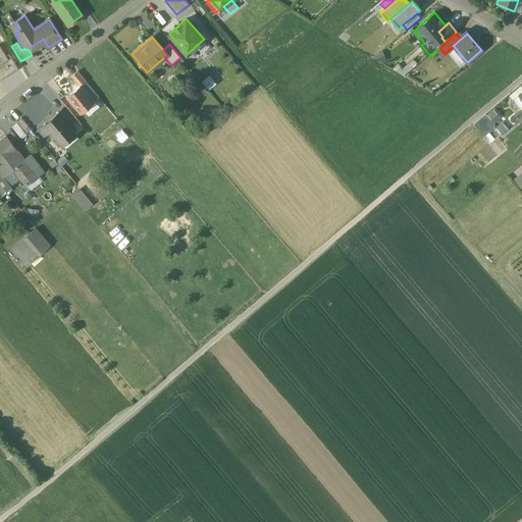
[(0,80),(18,68),(8,54),(6,55),(0,45),(0,80)]
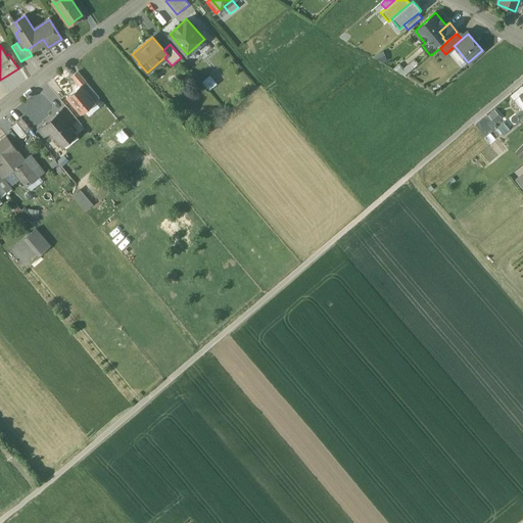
[(468,62),(455,46),(447,52),(462,68),(468,62)]
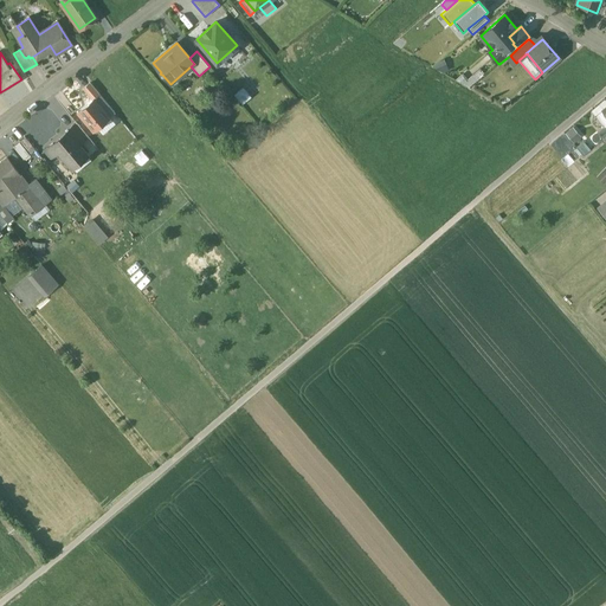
[(90,83),(83,89),(92,100),(94,98),(100,94),(90,83)]
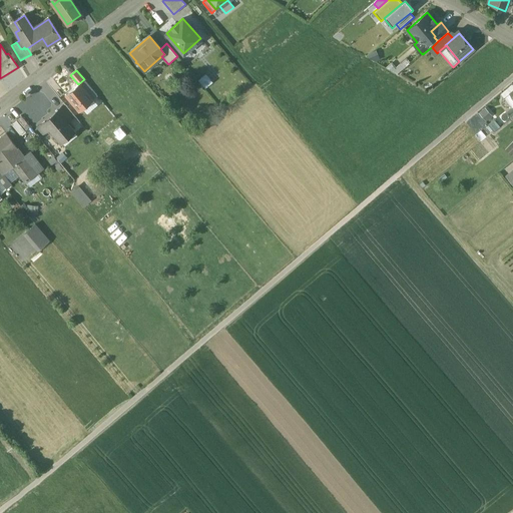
[(196,78),(205,86),(210,79),(202,71),(196,78)]
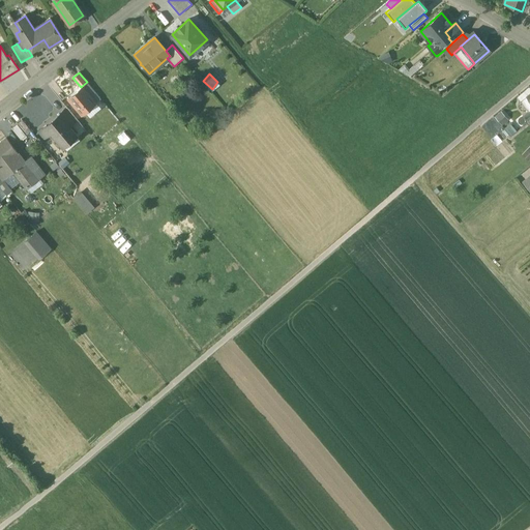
[(82,86),(81,87),(67,97),(82,115),(83,113),(96,102),(82,86)]
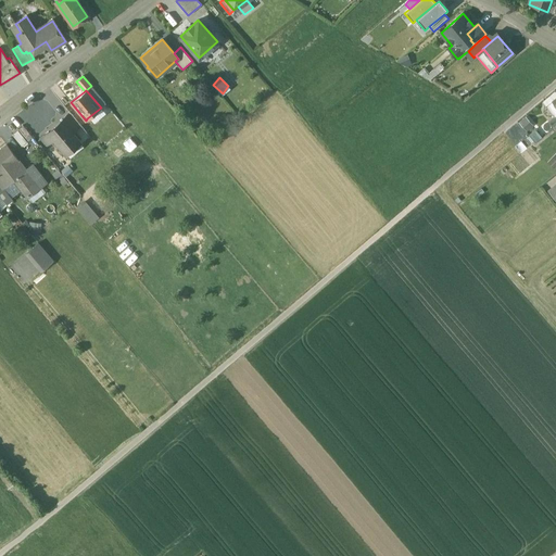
[(78,126),(68,115),(68,114),(62,119),(72,131),(78,126)]
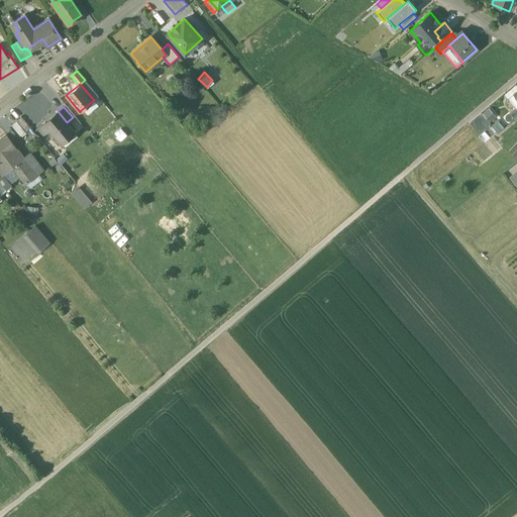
[(487,123),(495,119),(490,109),(482,112),(487,123)]
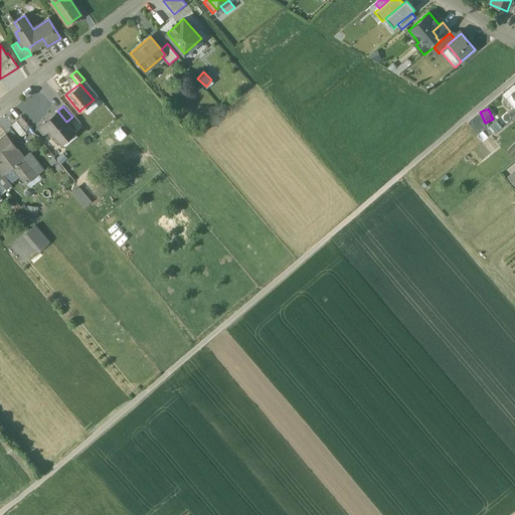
[(66,122),(57,111),(44,122),(49,129),(60,142),(73,131),(66,122)]
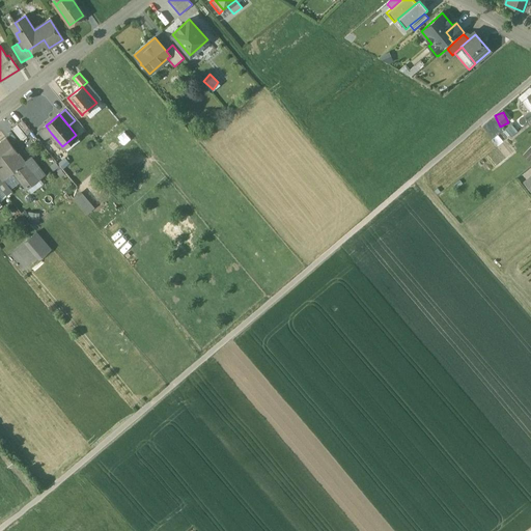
[(29,129),(22,120),(17,123),(24,133),(29,129)]
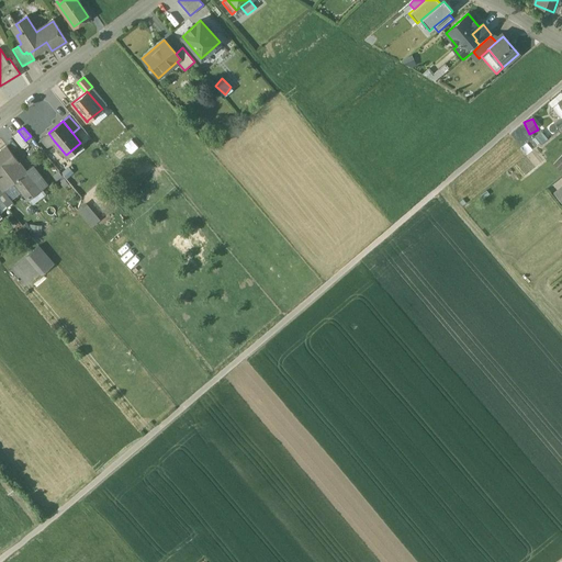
[(546,137),(539,130),(534,135),(540,143),(546,137)]
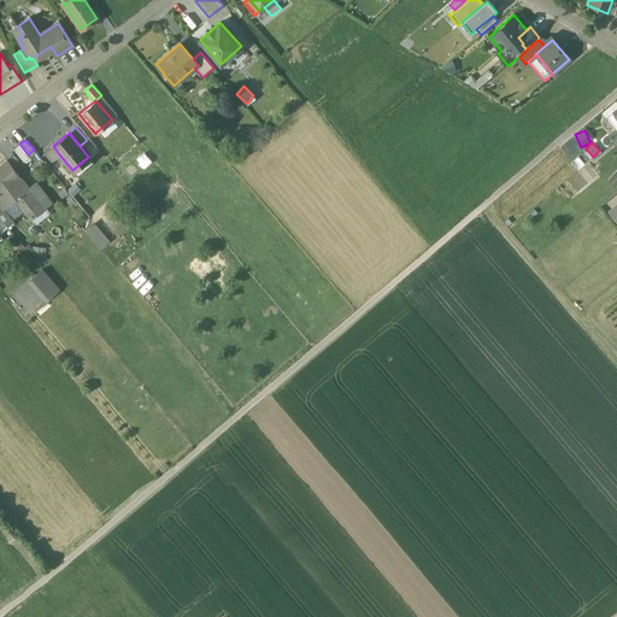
[(28,154),(19,144),(13,150),(24,162),(30,157),(28,154)]
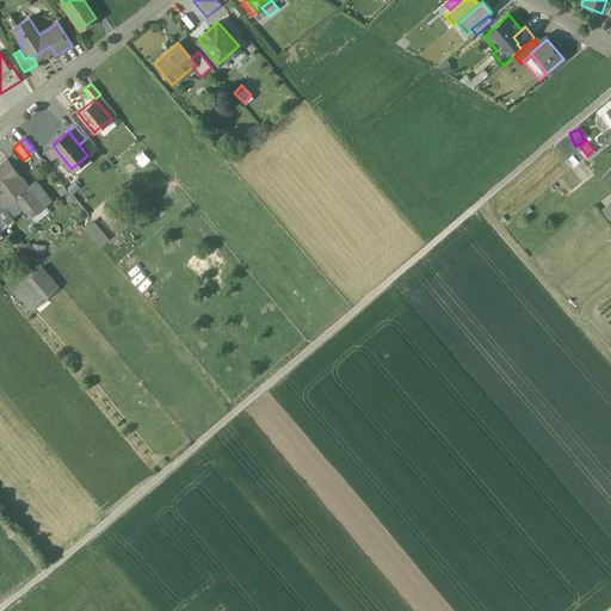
[(53,144),(45,150),(45,152),(51,159),(59,153),(53,144)]
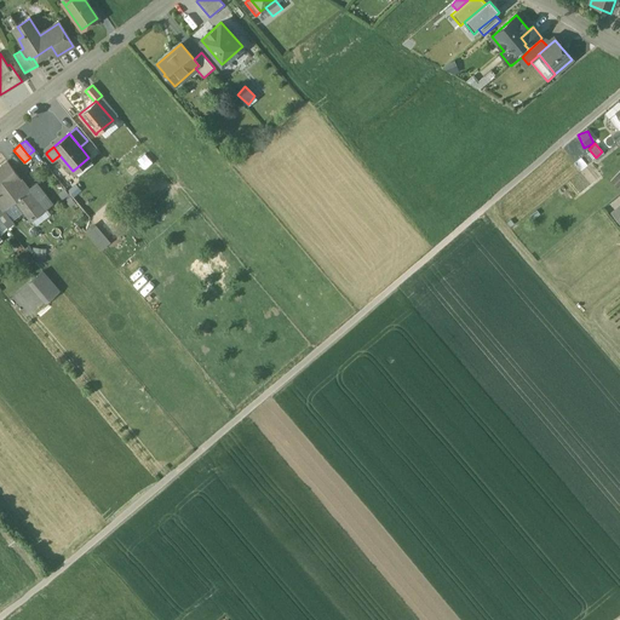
[(29,189),(7,161),(0,166),(0,193),(1,193),(10,204),(11,204),(17,200),(29,189)]
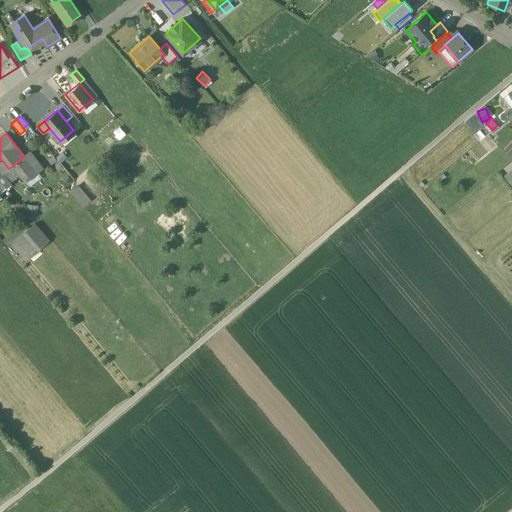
[(24,156),(14,165),(25,180),(42,167),(30,151),(24,156)]
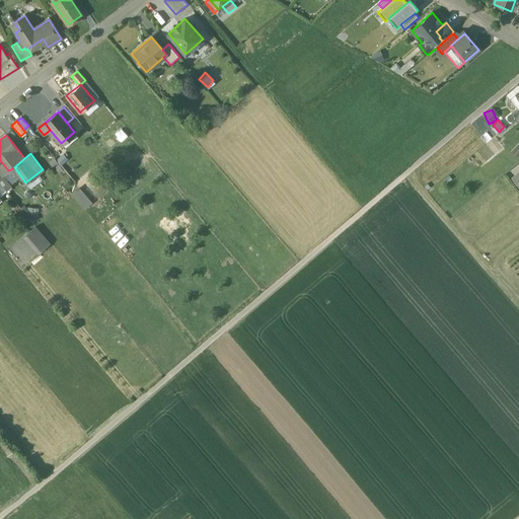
[(8,170),(1,161),(0,161),(0,171),(0,172),(3,175),(8,170)]
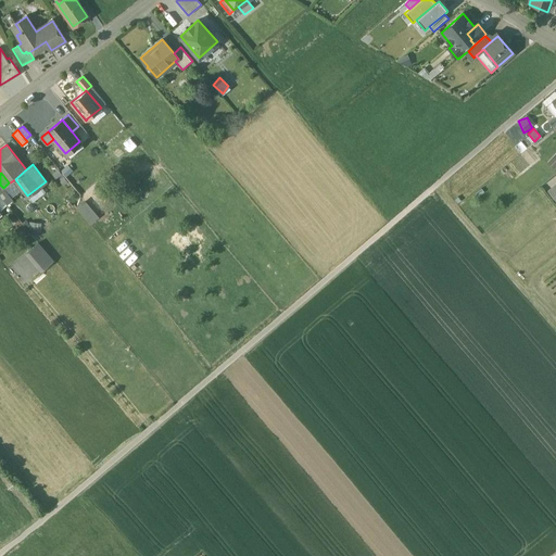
[(3,188),(0,185),(0,194),(8,204),(12,200),(3,188)]
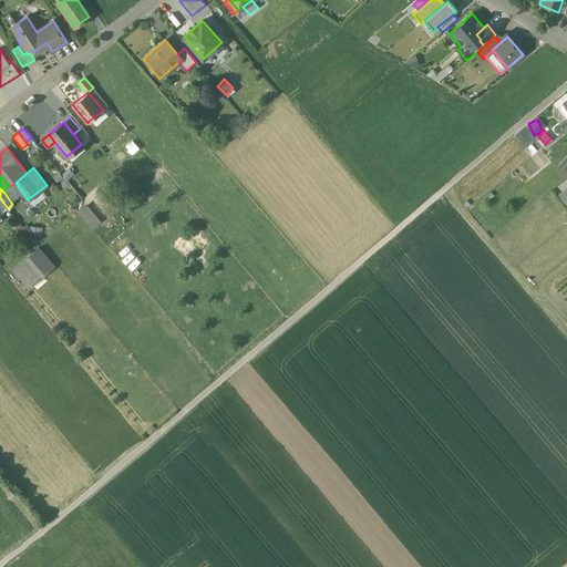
[(89,202),(80,209),(93,227),(103,220),(89,202)]
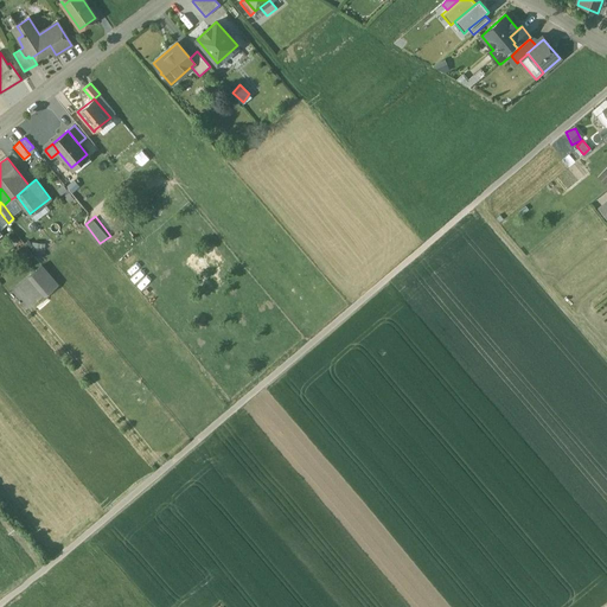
[(58,283),(42,264),(31,273),(48,293),(58,283)]
